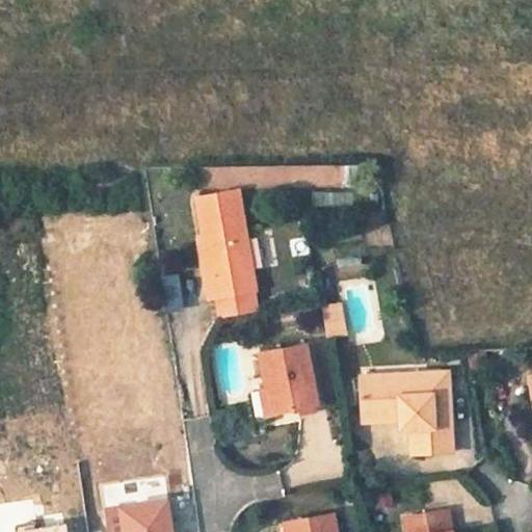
[(198,196),(215,296),(256,289),(240,191),(198,196)]
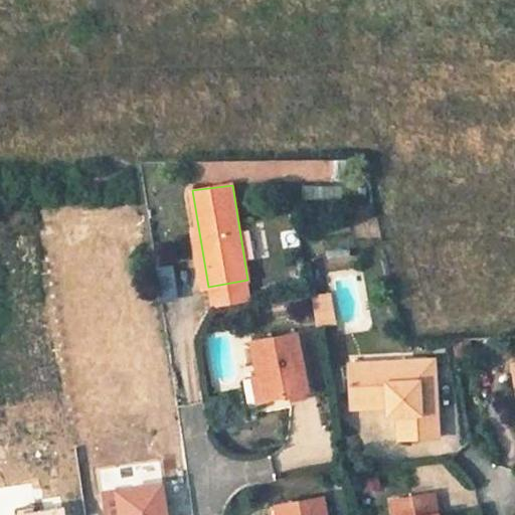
[(167,266),(152,270),(159,299),(175,295),(167,266)]
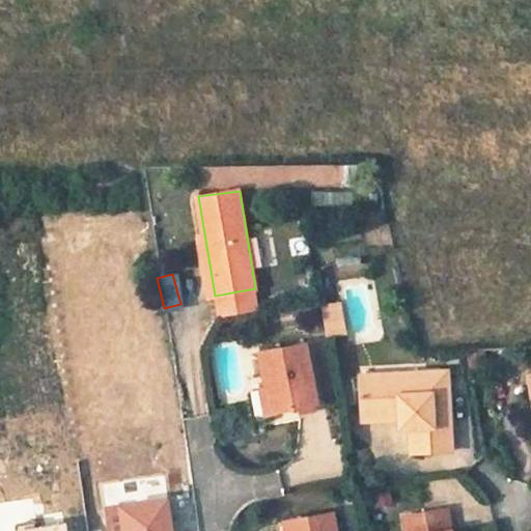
[(341,302),(335,303),(339,331),(346,330),(341,302)]
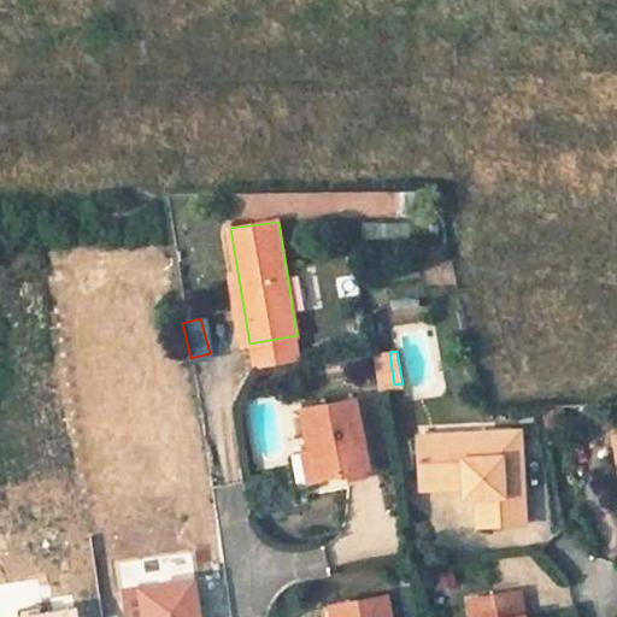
[(389,352),(376,354),(381,387),(394,385),(389,352)]
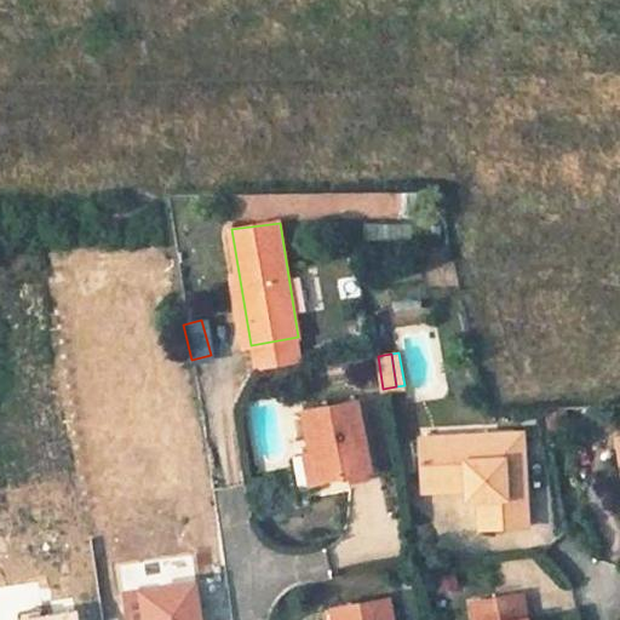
[(372,471),(359,399),(306,407),(315,452),(297,455),(303,484),(372,471)]
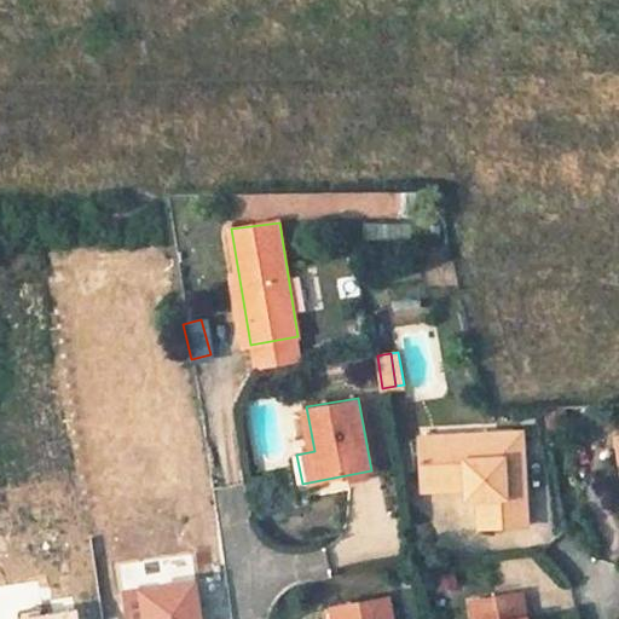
[(514,432),(432,437),(422,437),(424,466),(433,464),(435,489),(468,486),(480,486),(481,498),(484,528),(530,526),(525,456),(516,456),(514,432)]
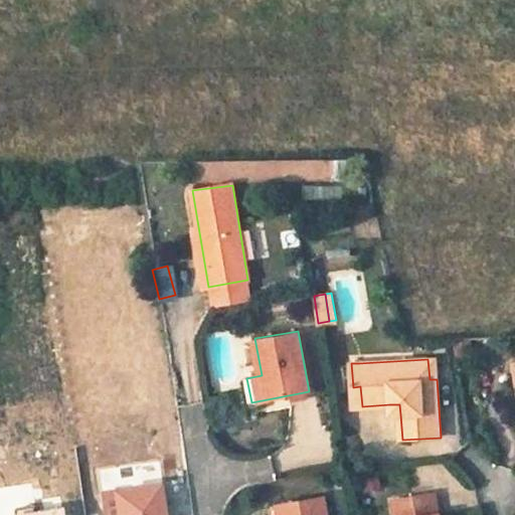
[(437,379),(435,359),(427,359),(430,379),(437,379)]
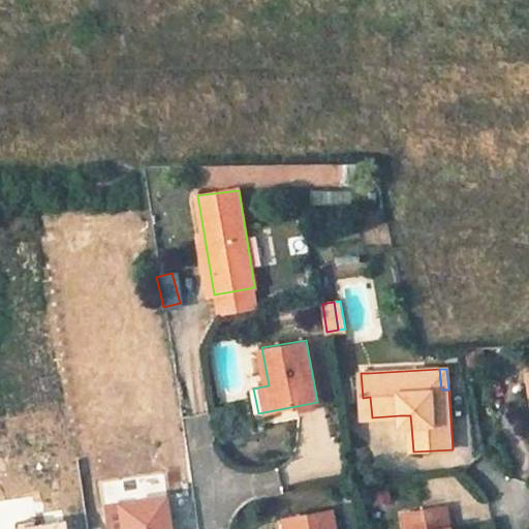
[(372,417),(370,397),(363,398),(364,416),(364,417),(372,417)]
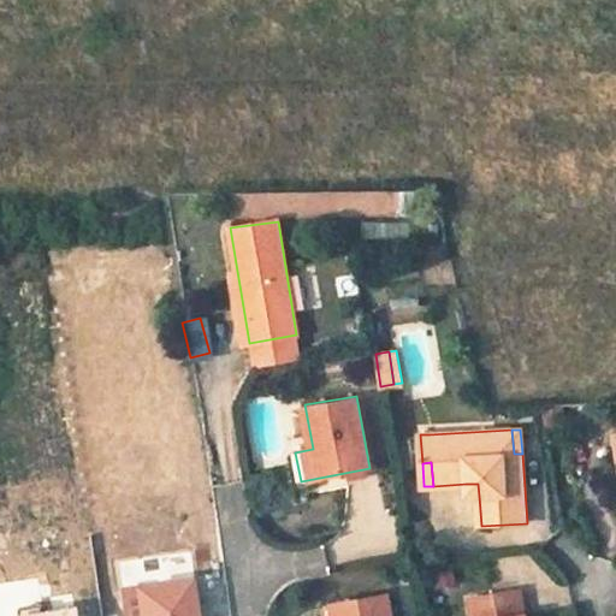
[(467,496),(479,496),(478,484),(466,484),(467,496)]
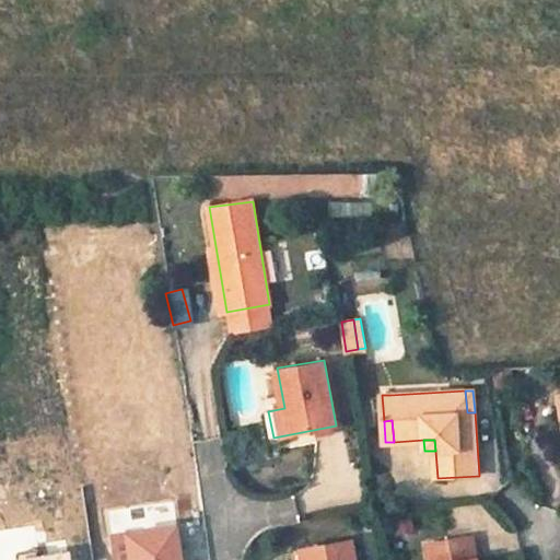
[(477,559),(474,538),(471,538),(430,546),(432,559),(477,559)]
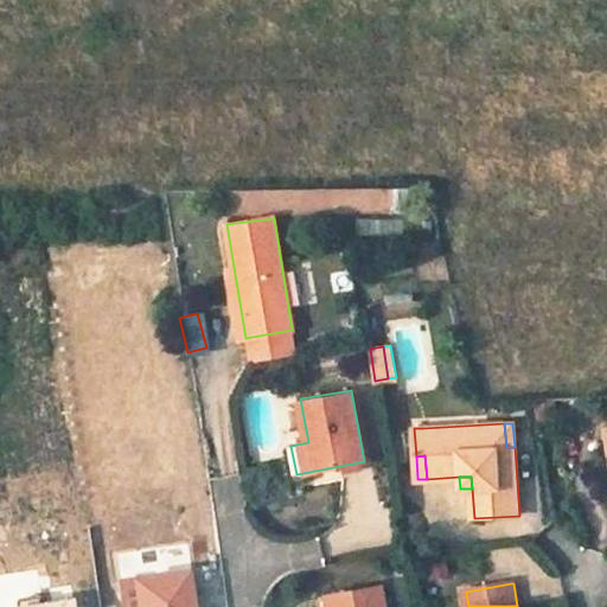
[(387,606),(383,586),(339,593),(342,606),(387,606)]
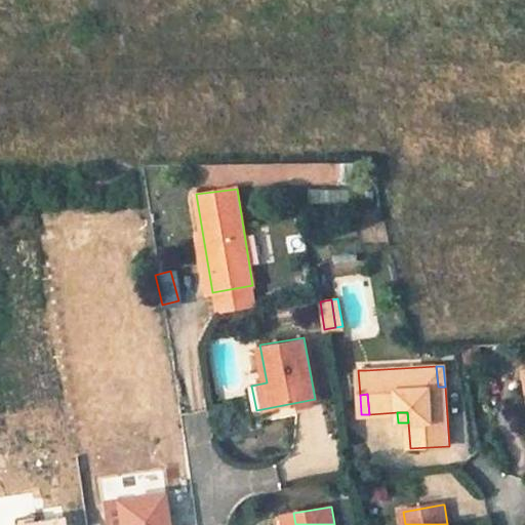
[(295,524),(293,513),(283,515),(285,524),(295,524)]
